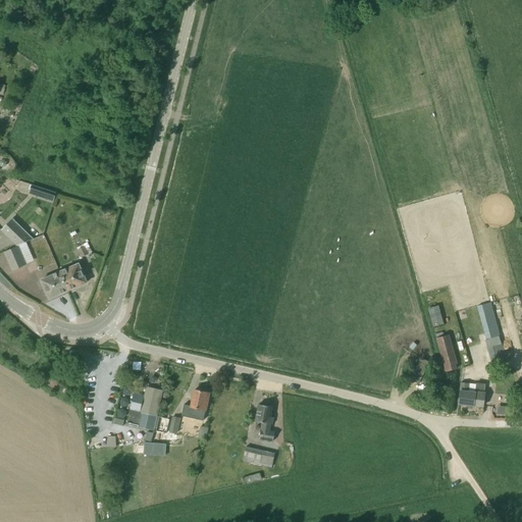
[(53,202),(55,195),(36,189),(33,196),(53,202)]
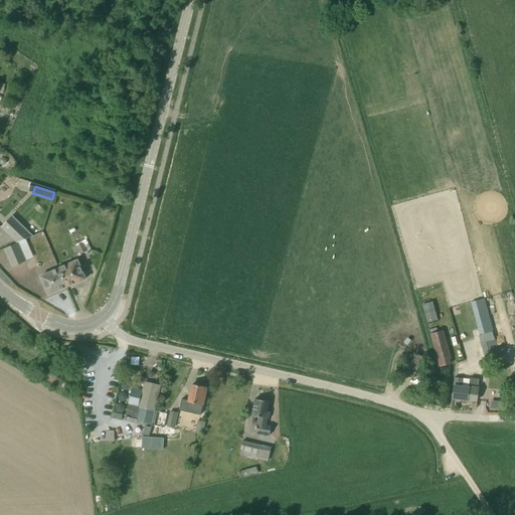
[(18,243),(33,237),(12,217),(2,228),(18,243)]
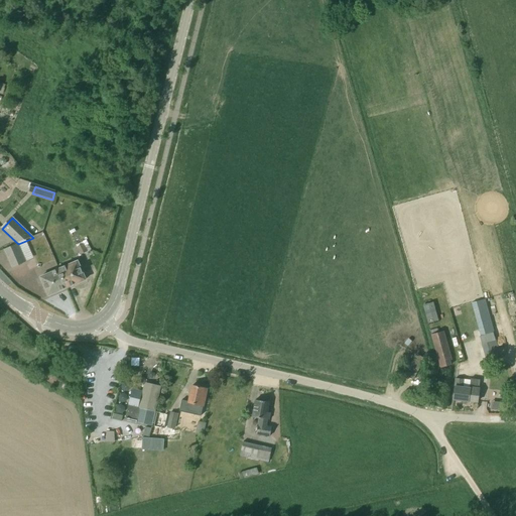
[(18,244),(5,250),(13,268),(26,263),(18,244)]
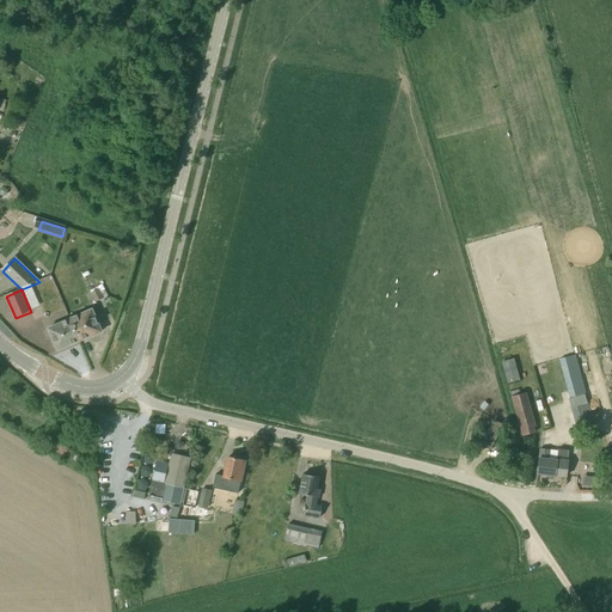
[(95,303),(104,299),(99,289),(91,294),(95,303)]
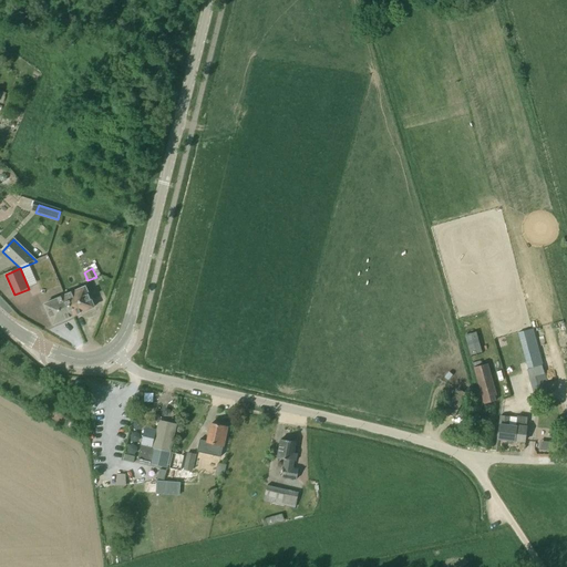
[(65,296),(74,317),(94,308),(85,287),(65,296)]
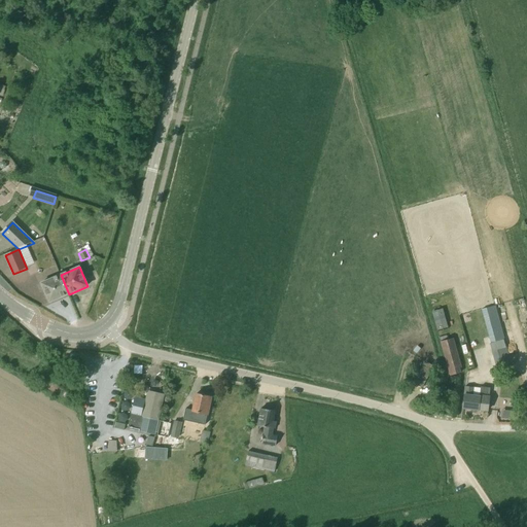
[(61,275),(41,283),(49,303),(69,294),(61,275)]
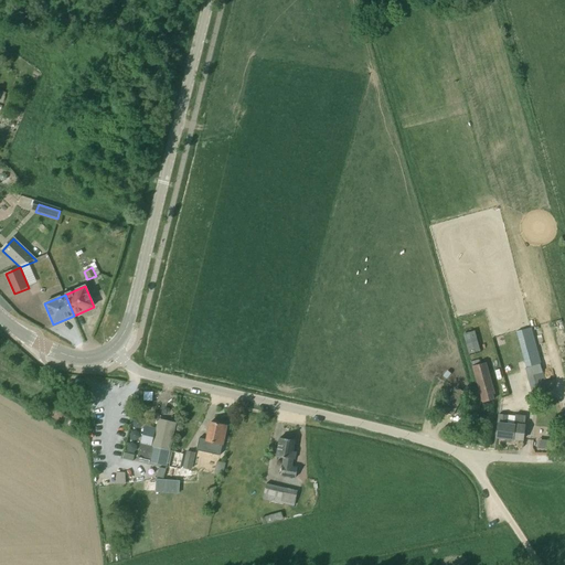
[(512,316),(518,330),(526,327),(522,312),(512,316)]
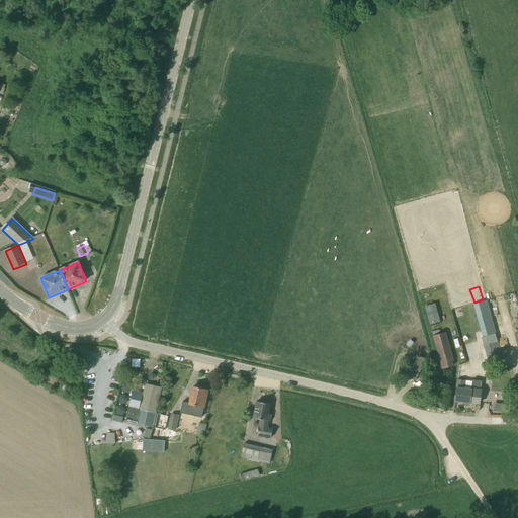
[(469,291),(462,294),(466,304),(473,301),(469,291)]
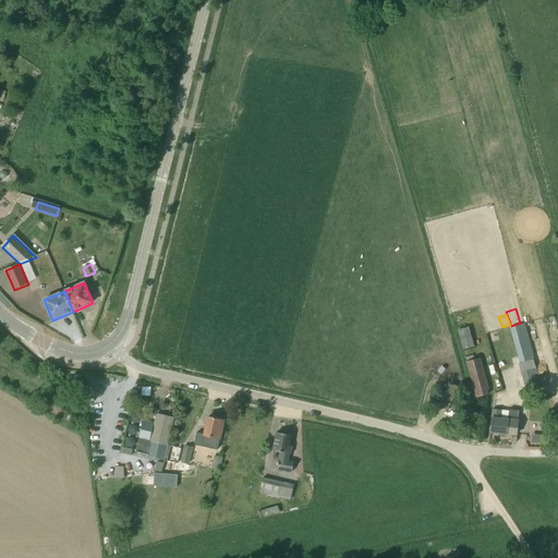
[(457,331),(463,352),(475,349),(469,328),(457,331)]
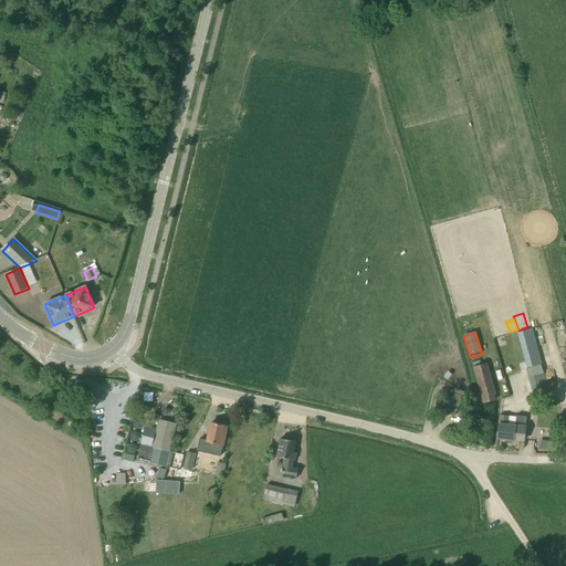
[(474,367),(473,367),(484,404),(495,400),(494,398),(494,396),(495,396),(486,363),(474,367)]
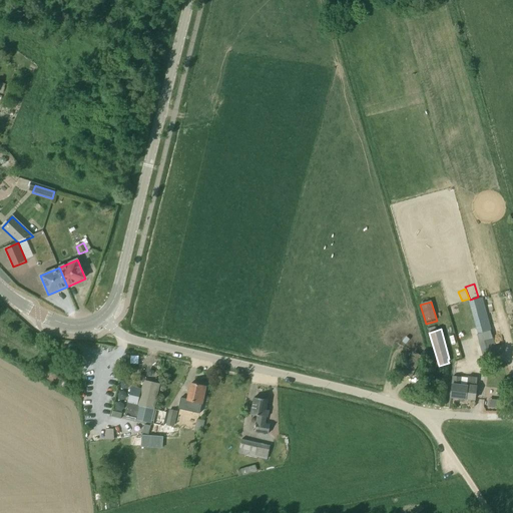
[(495,358),(489,341),(479,344),(484,361),(495,358)]
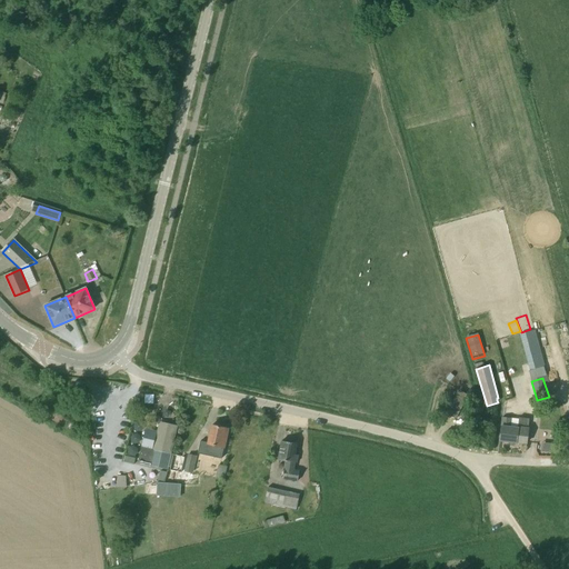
[(459,391),(447,415),(456,419),(467,395),(459,391)]
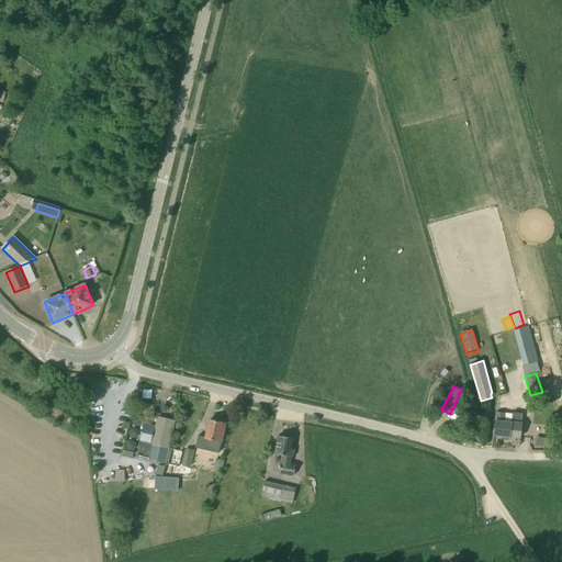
[(496,420),(494,437),(502,438),(504,440),(507,441),(512,438),(523,440),(523,437),(524,423),(523,423),(524,414),(513,413),(513,414),(512,423),(504,422),(505,413),(497,412),(496,420)]
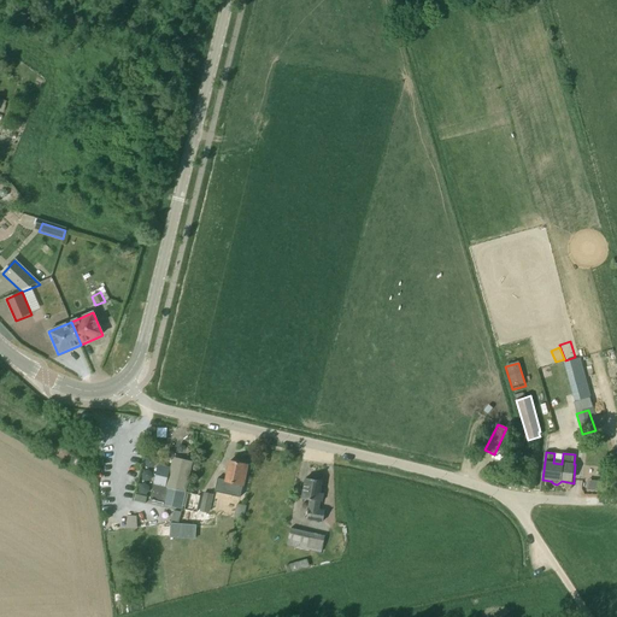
[(158,465),(150,501),(164,505),(164,504),(165,500),(181,505),(182,505),(192,463),(174,458),(171,468),(158,465)]
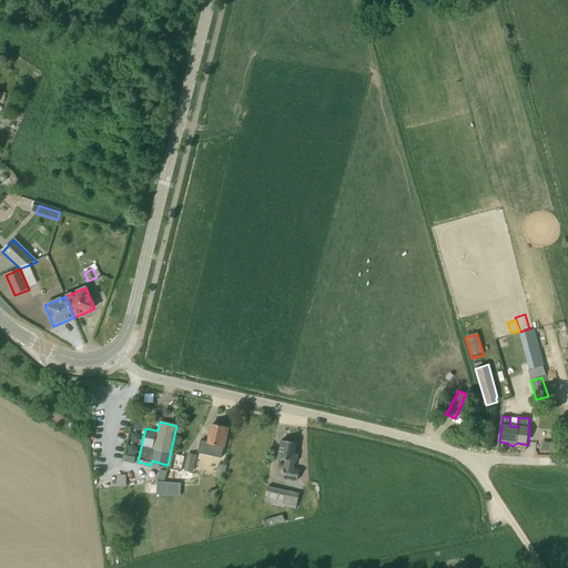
[(200,440),(198,453),(221,458),(227,433),(224,432),(225,427),(212,425),(208,443),(200,440)]
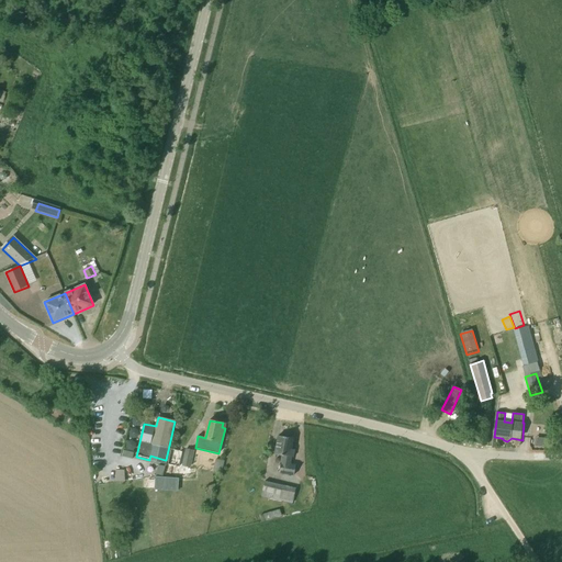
[(279,436),(276,454),(282,456),(279,473),(294,475),(295,465),(290,464),(291,457),(293,458),(294,450),(291,449),(293,438),(279,436)]
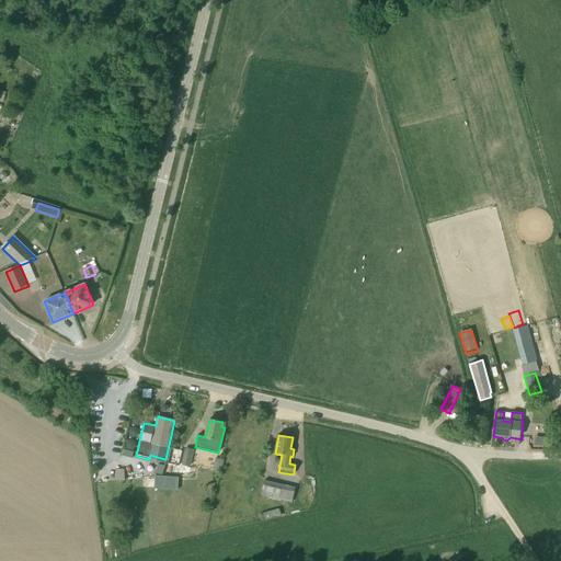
[(182,465),(187,466),(190,467),(190,466),(190,465),(193,450),(186,448),(185,450),(182,465)]
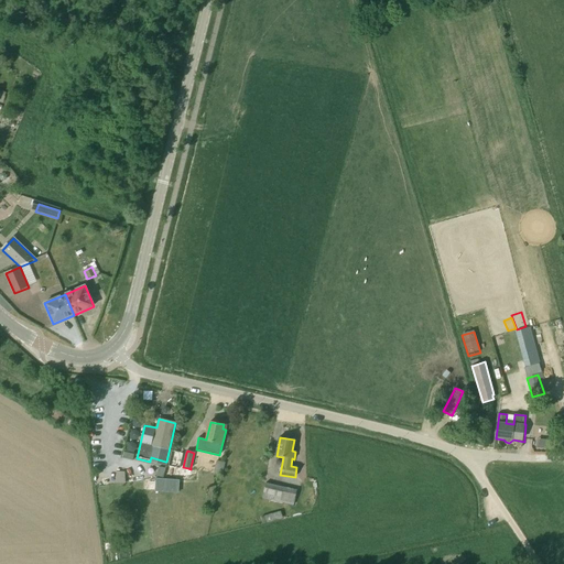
[(202,457),(199,469),(221,474),(224,461),(202,457)]
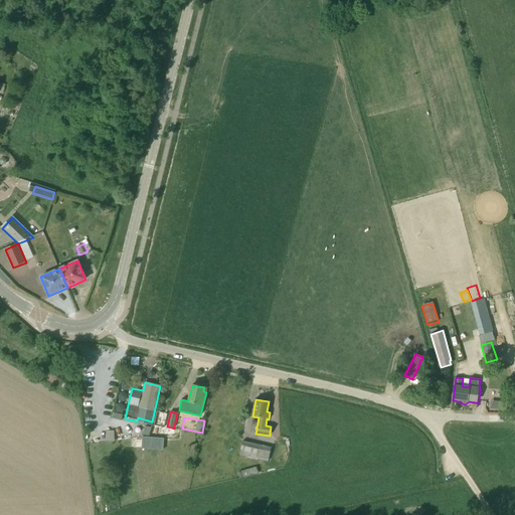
[(268,462),(272,448),(242,442),(239,456),(268,462)]
